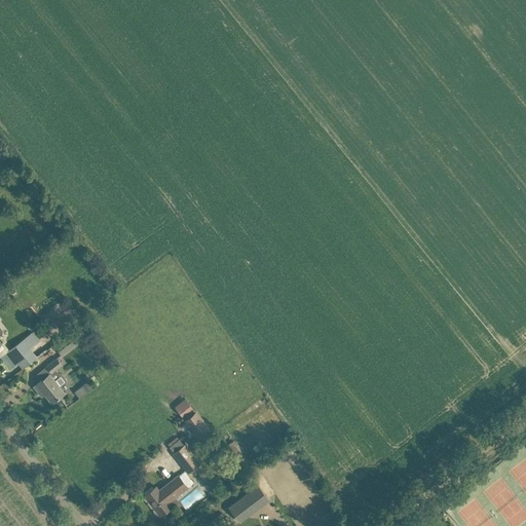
[(36,358),(37,357),(30,348),(40,341),(33,331),(22,339),(36,358)]
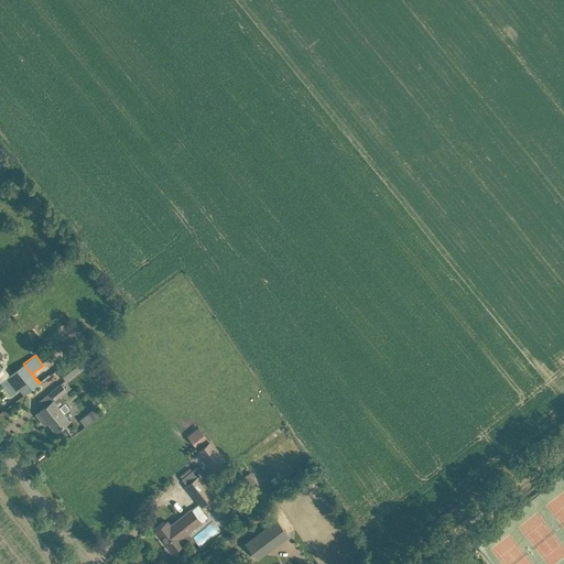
[(58,371),(65,380),(82,368),(75,359),(58,371)]
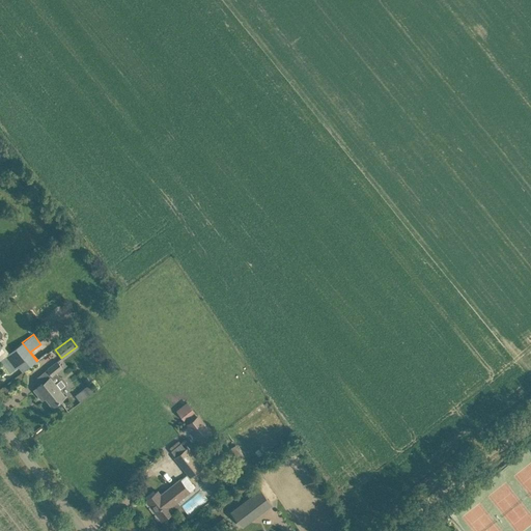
[(24,370),(36,361),(22,342),(9,352),(10,353),(3,358),(12,370),(20,365),(24,370)]
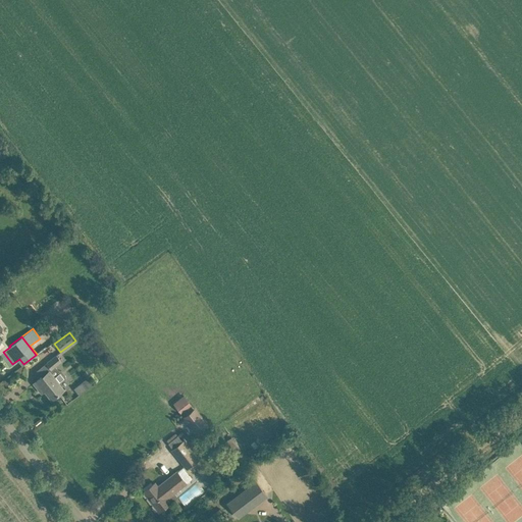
[(0,341),(0,353),(8,347),(7,345),(3,340),(1,341),(0,341)]
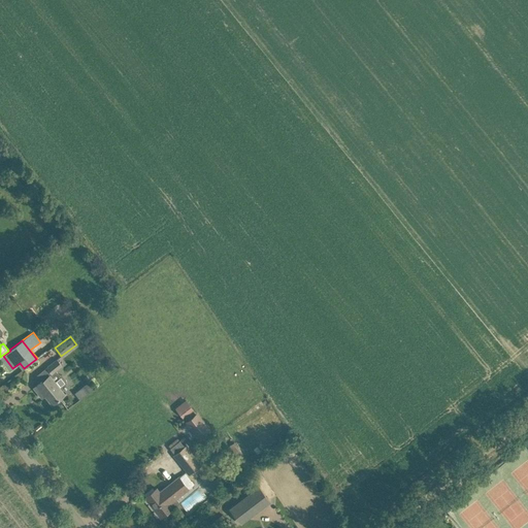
[(52,373),(34,387),(39,394),(42,392),(53,403),(64,394),(60,389),(67,383),(66,380),(63,375),(59,374),(56,370),(62,365),(57,359),(46,367),(52,373)]
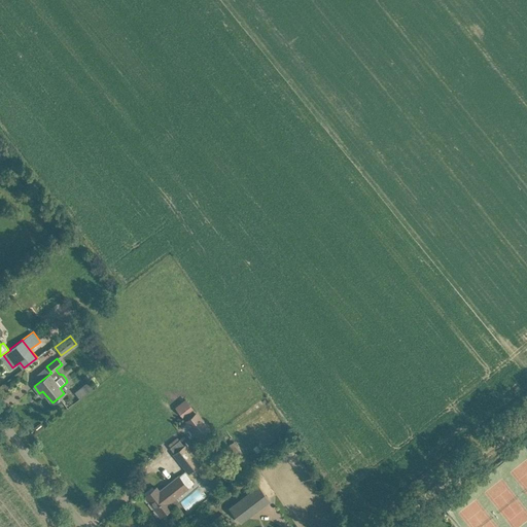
[(79,397),(93,387),(88,381),(74,391),(79,397)]
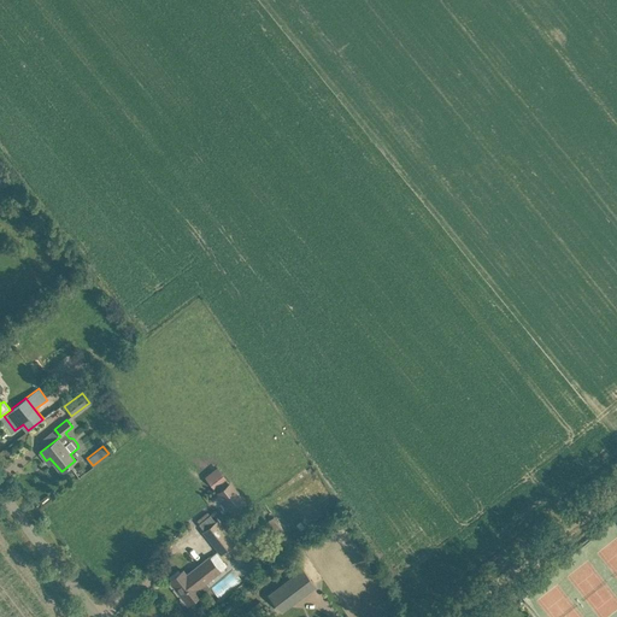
[(217,466),(205,477),(213,487),(225,477),(217,466)]
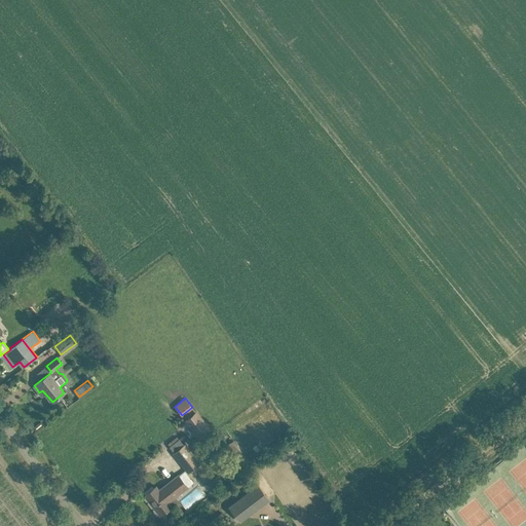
[(196,410),(184,420),(198,439),(211,428),(196,410)]
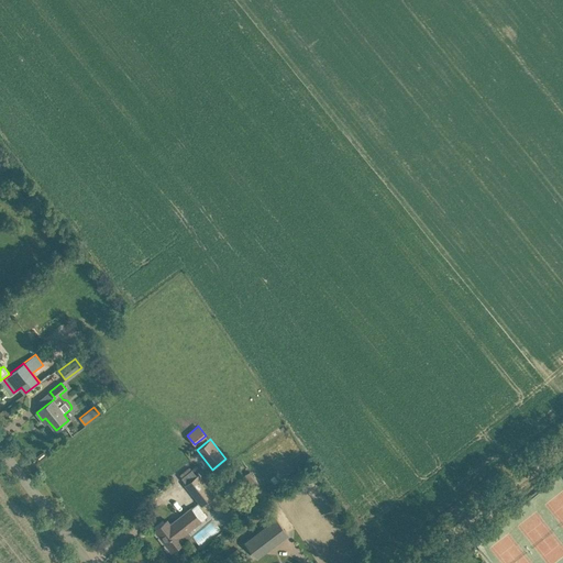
[(179,475),(181,478),(191,470),(189,466),(179,475)]
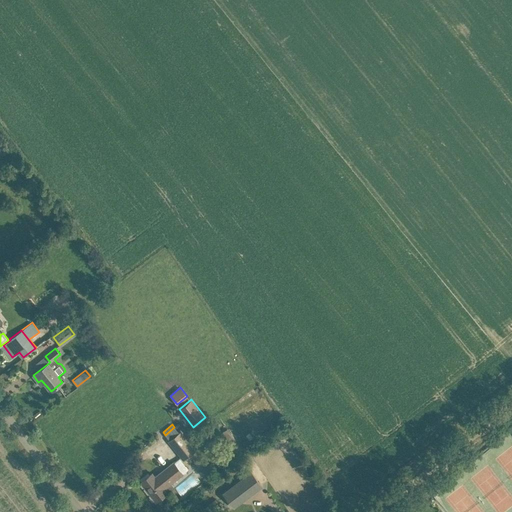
[(195,451),(180,432),(179,433),(169,440),(167,442),(183,461),(195,451)]
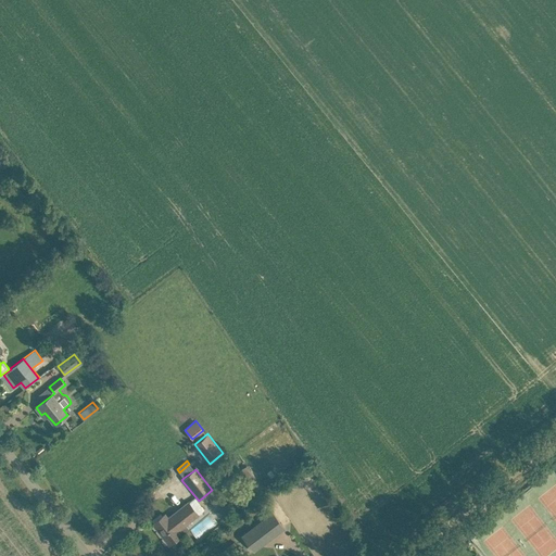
[(249,515),(262,504),(257,498),(244,509),(249,515)]
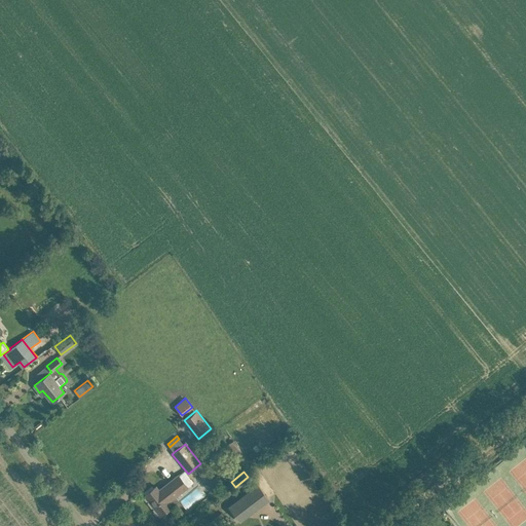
[(177,497),(189,487),(178,473),(159,488),(156,485),(144,496),(160,516),(179,500),(177,497)]
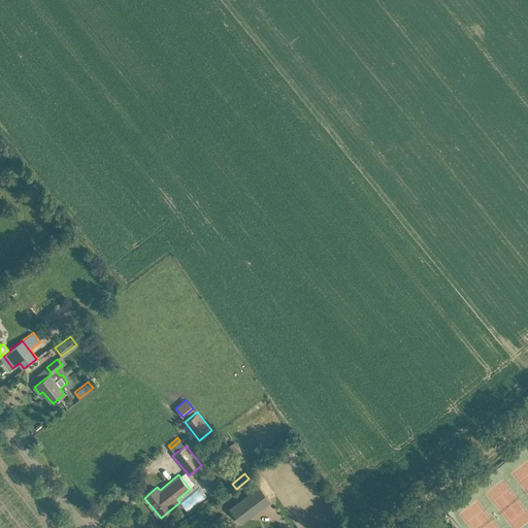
[(217,479),(210,484),(213,489),(220,484),(217,479)]
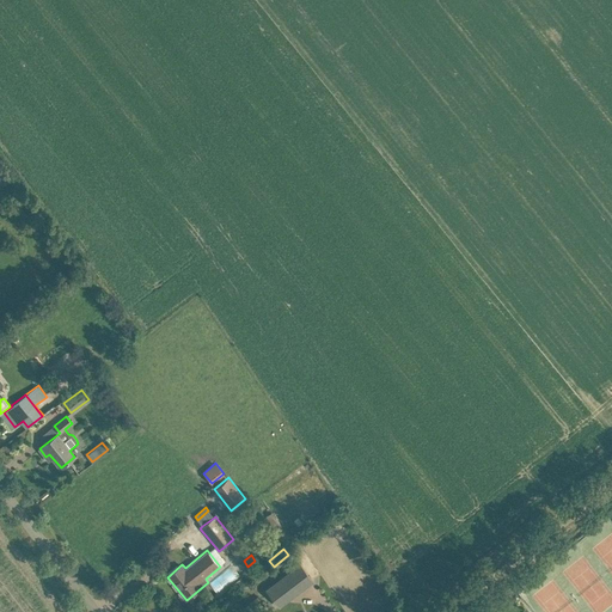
[(280,607),(307,586),(313,581),(300,563),(265,589),(280,607)]
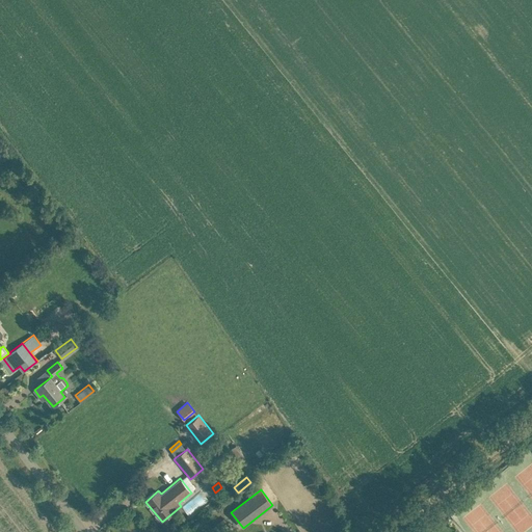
[(230,491),(222,498),(225,502),(234,496),(230,491)]
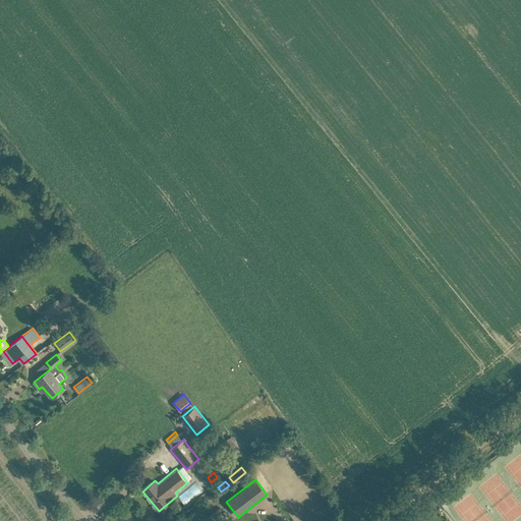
[(220,507),(210,514),(212,518),(222,510),(220,507)]
